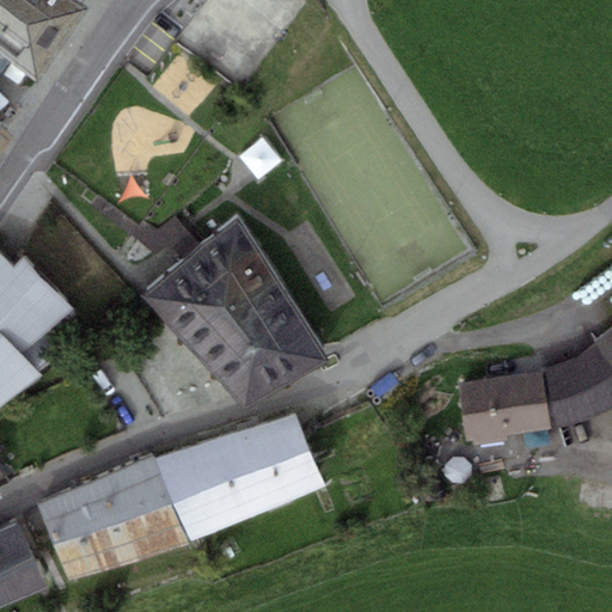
[(79,0),(0,0),(0,51),(5,56),(38,83),(91,7),(79,0)]
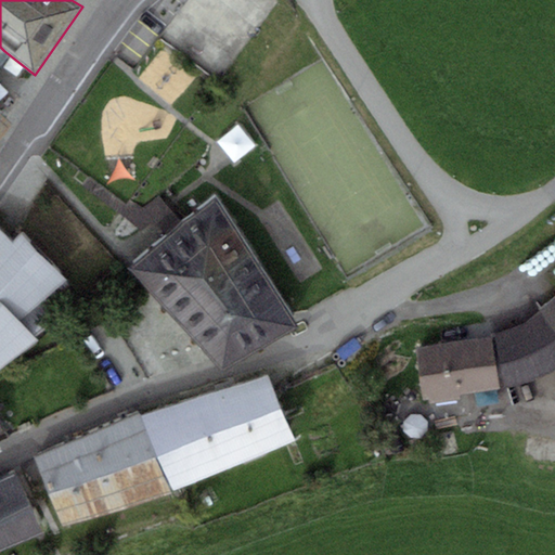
[(0,55),(4,51),(0,47),(0,140),(14,123),(0,108),(0,55)]
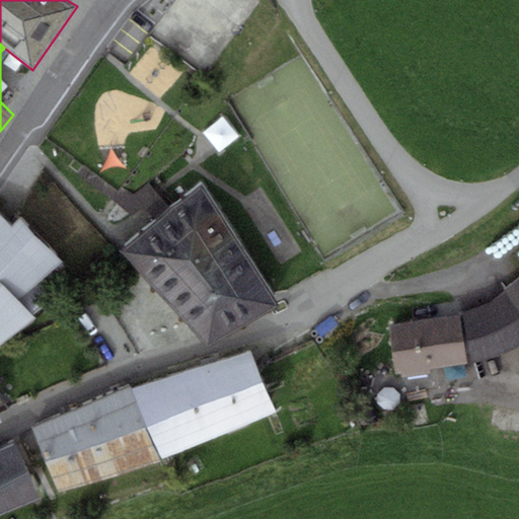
[(228,116),(210,129),(221,142),(238,129),(228,116)]
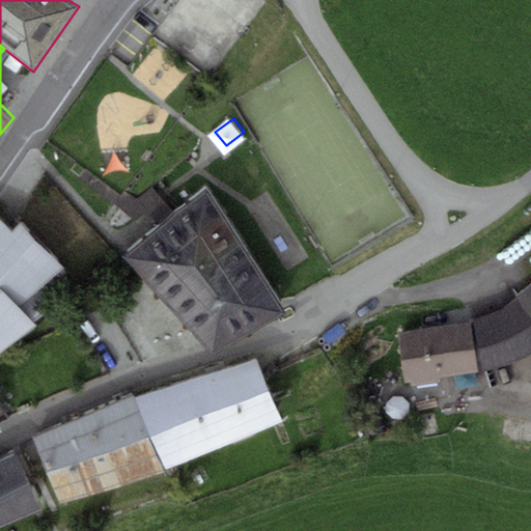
[(123,255),(215,356),(282,314),(206,191),(205,192),(205,191),(123,255)]
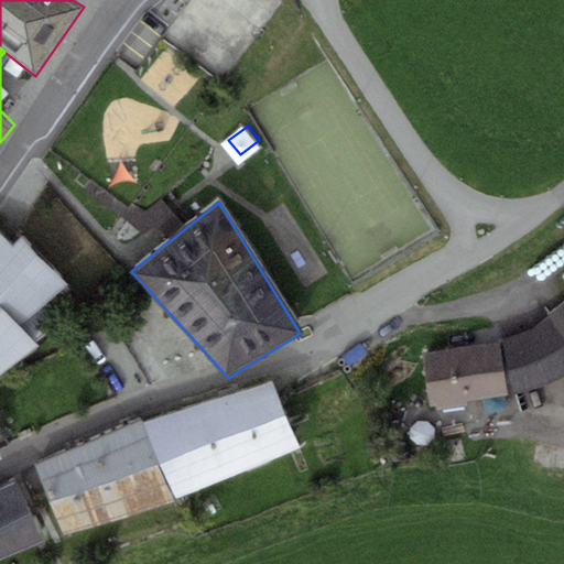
[(55,327),(39,310),(69,283),(22,237),(13,247),(0,234),(0,375),(39,345),(38,342),(55,327)]
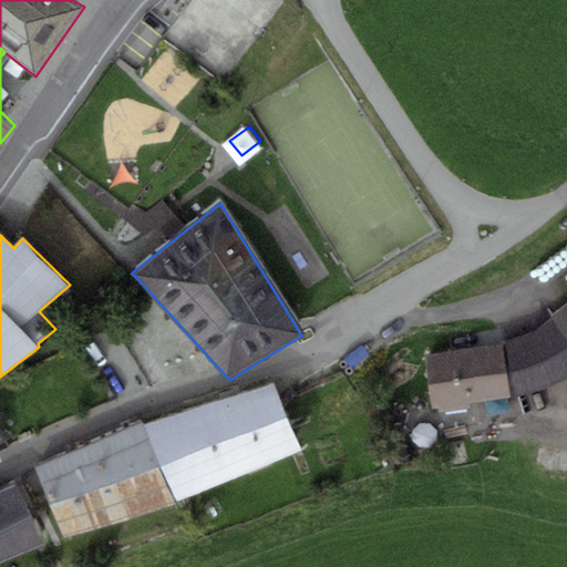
[(566,305),(554,316),(566,330),(566,305)]
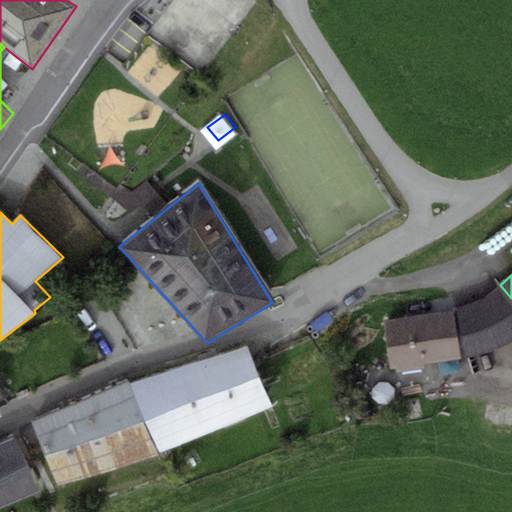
[(479,302),(457,309),(466,357),(503,346),(511,340),(511,305),(501,289),(479,302)]
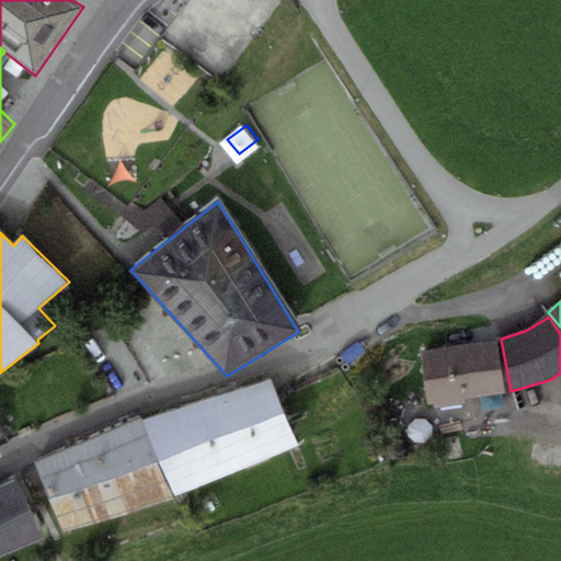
[(497,340),(421,352),(430,404),(506,392),(497,340)]
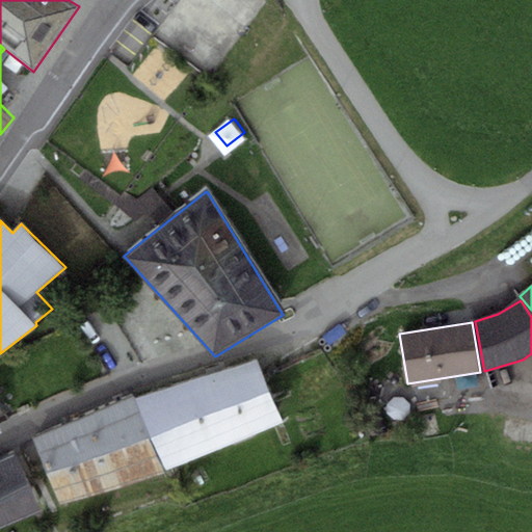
[(257,358),(208,373),(237,443),(286,421),(257,358)]
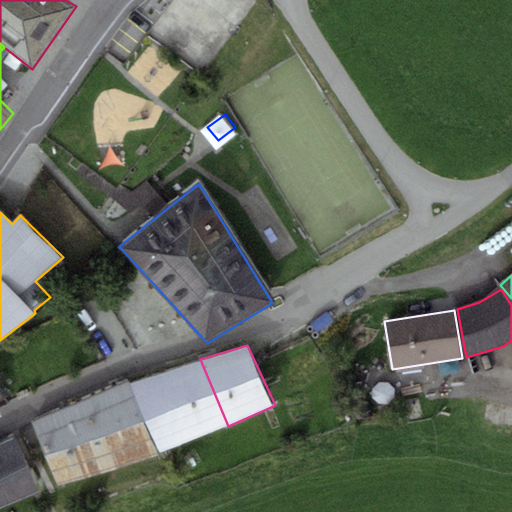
[(160,453),(228,426),(200,359),(130,384),(160,453)]
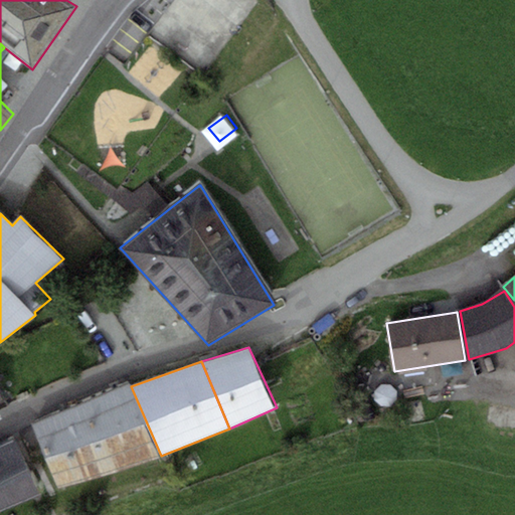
[(128,384),(80,404),(106,473),(160,458),(128,384)]
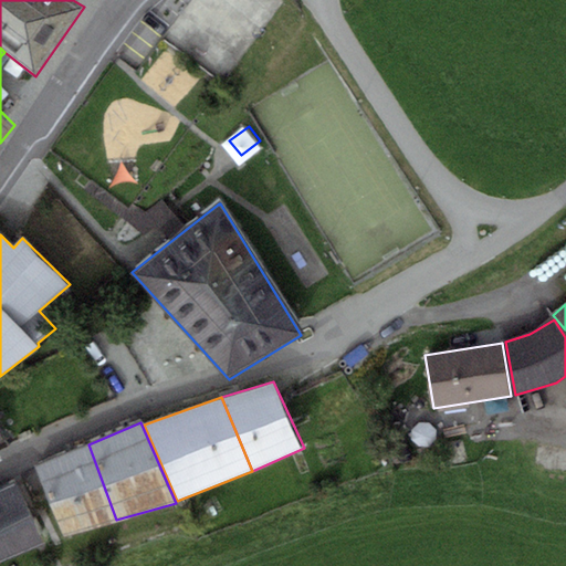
[(436,426),(413,426),(415,446),(437,444),(436,426)]
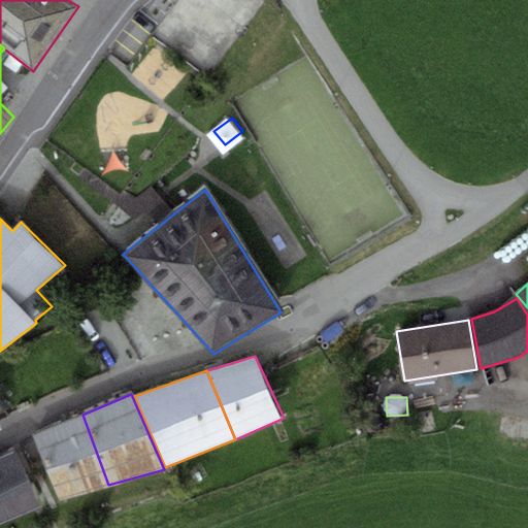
[(58,499),(108,485),(83,415),(31,436),(58,499)]
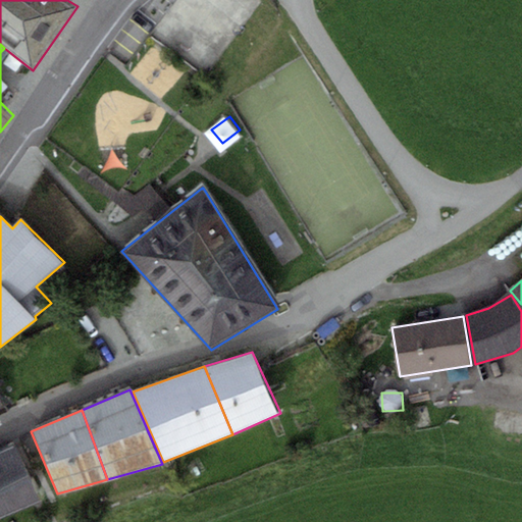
[(0,518),(39,503),(15,447),(0,453),(0,518)]
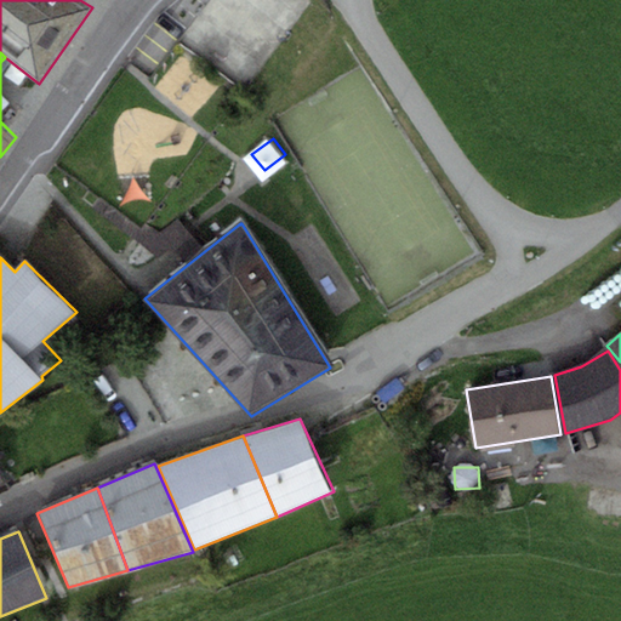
All buildings are outlined.
